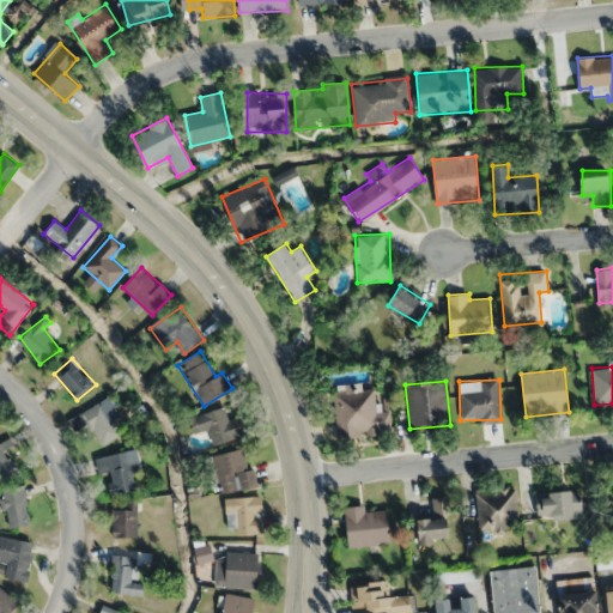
[(338,439),(392,435),(389,411),(377,412),(375,389),(334,393),(338,439)]
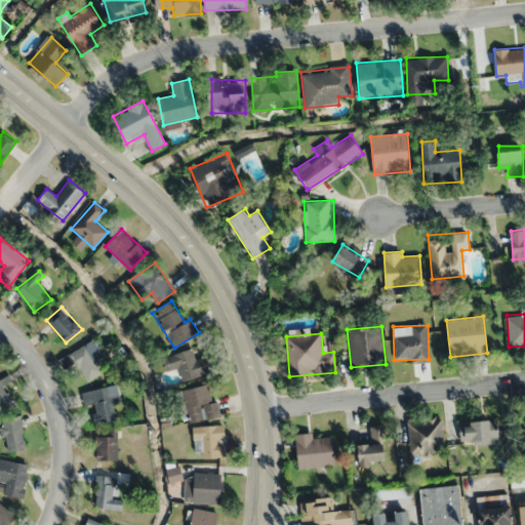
[(76,363),(87,381),(108,368),(90,340),(58,360),(65,369),(76,363)]
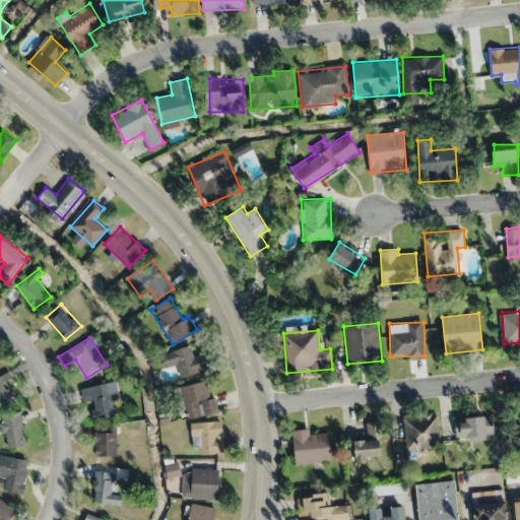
[(176,364),(181,378),(209,368),(203,352),(194,355),(190,344),(160,355),(165,368),(176,364)]
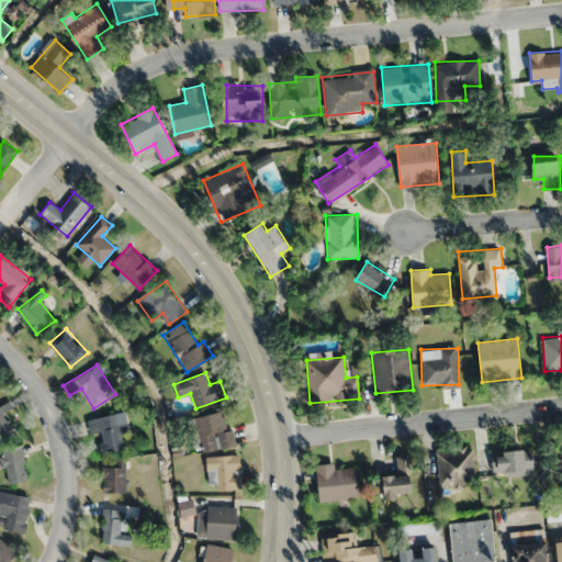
[(0,405),(0,441),(17,435),(6,412),(12,408),(10,402),(0,405)]
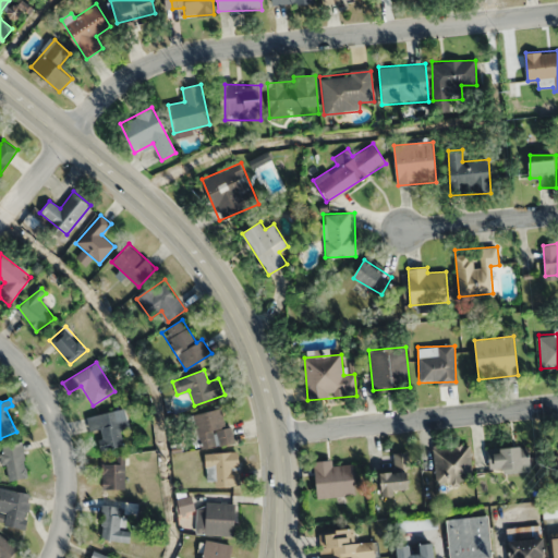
[(87,417),(92,434),(97,432),(101,450),(124,445),(121,431),(128,429),(122,408),(87,417)]
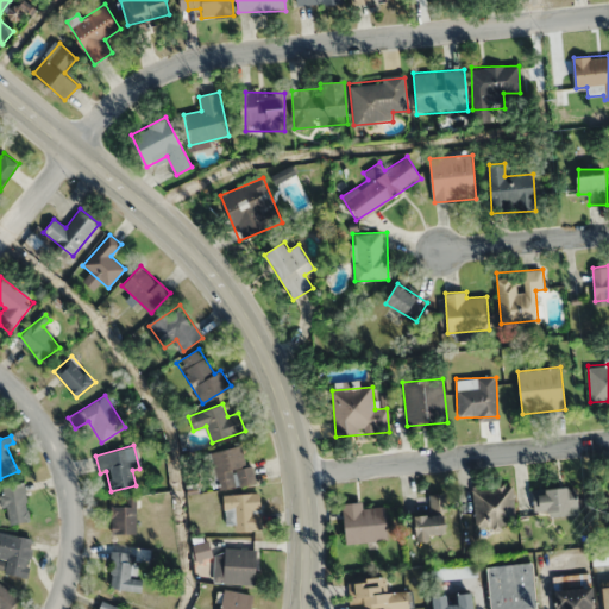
[(212,451),(219,490),(256,484),(253,464),(248,465),(244,446),(212,451)]
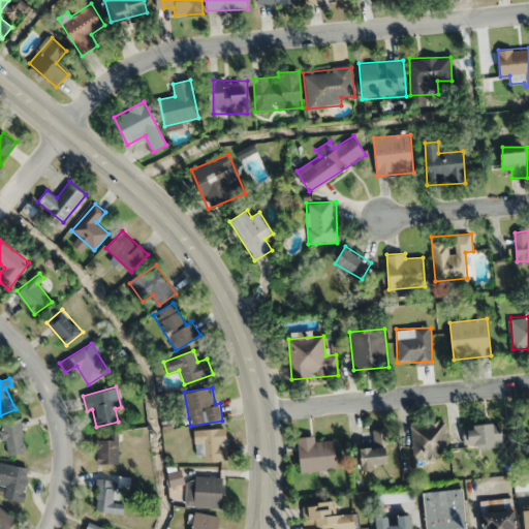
[(1,422),(7,455),(27,452),(21,418),(1,422)]
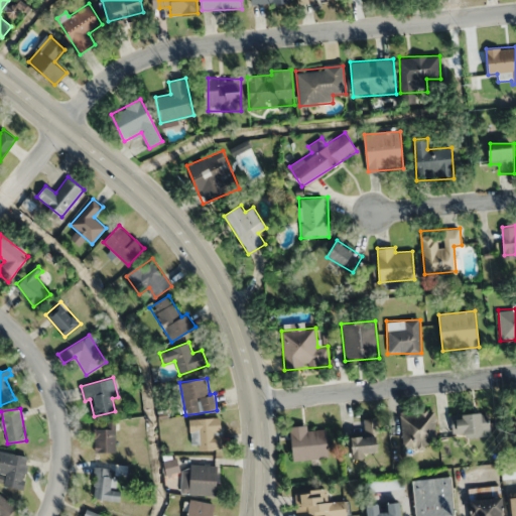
[(401,413),(402,445),(435,444),(434,412),(401,413)]
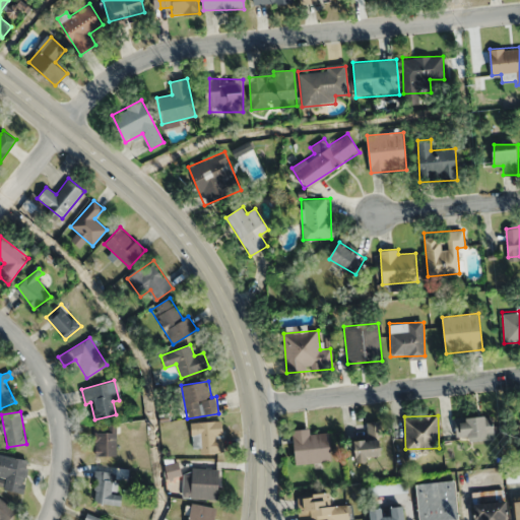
[(493,439),(493,416),(455,416),(455,439),(493,439)]
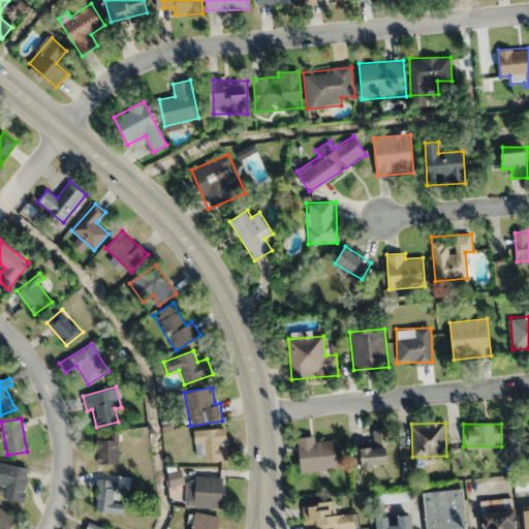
[(195,430),(197,462),(228,461),(226,428),(195,430)]
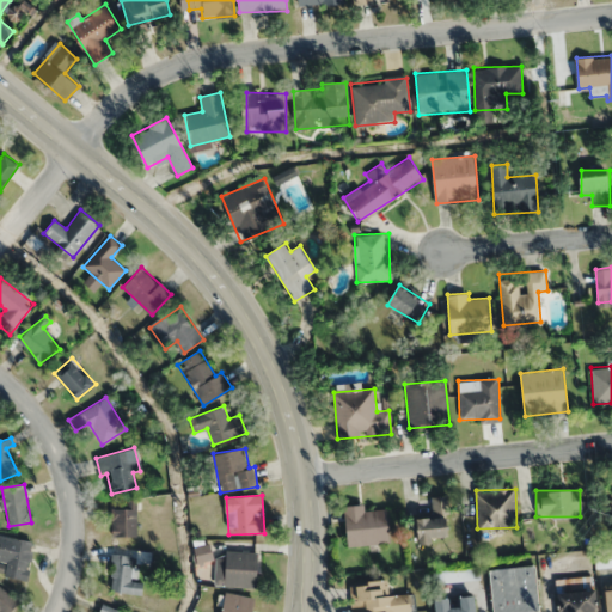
[(432,518),(417,519),(418,543),(451,542),(448,496),(430,497),(432,518)]
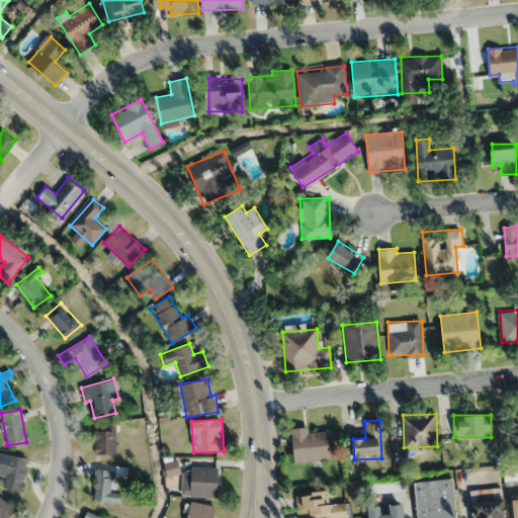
[(293,462),(329,460),(328,428),(291,430),(293,462)]
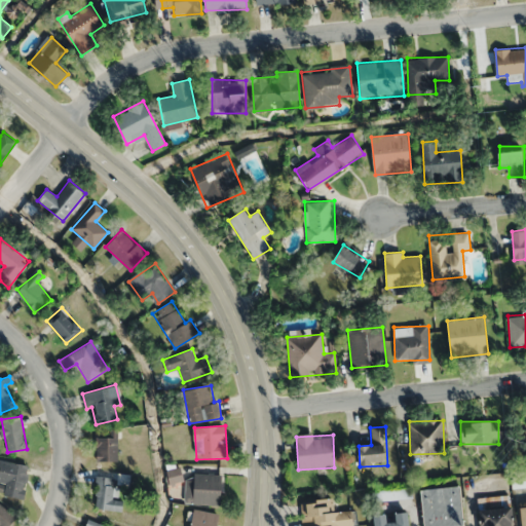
[(30,465),(0,458),(0,482),(6,484),(4,494),(22,498),(30,465)]
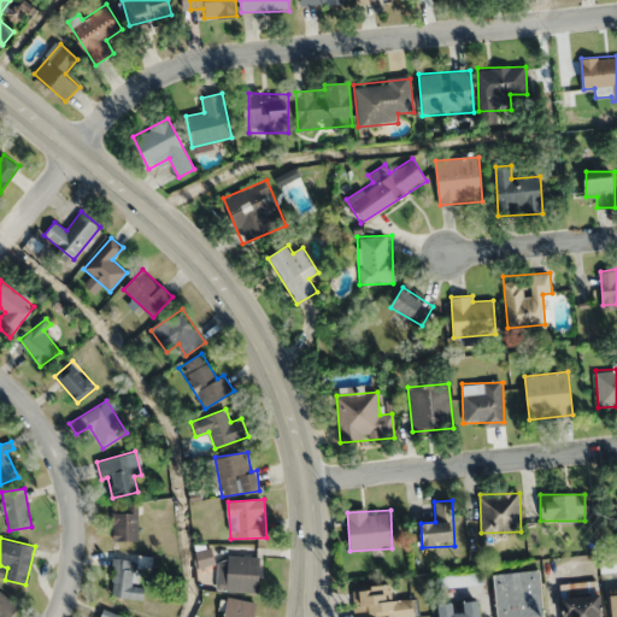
[(203,565),(213,562),(210,550),(199,553),(203,565)]
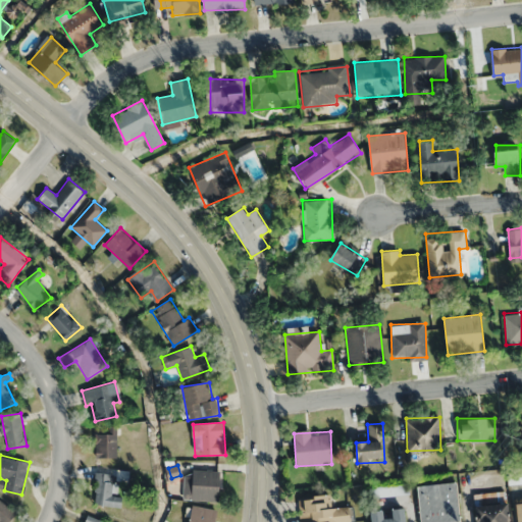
[(221,471),(190,470),(188,500),(219,501),(221,471)]
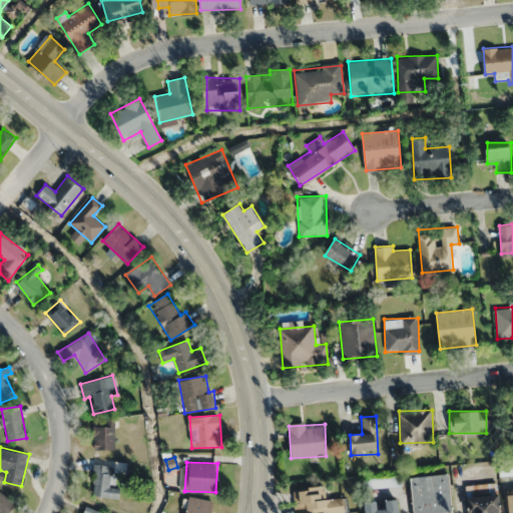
[(119,500),(121,488),(111,486),(114,467),(94,463),(88,493),(119,500)]
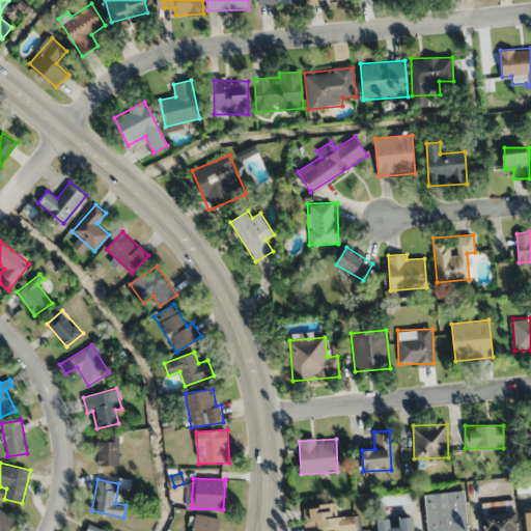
[(468,530),(465,491),(424,494),(427,530),(468,530)]
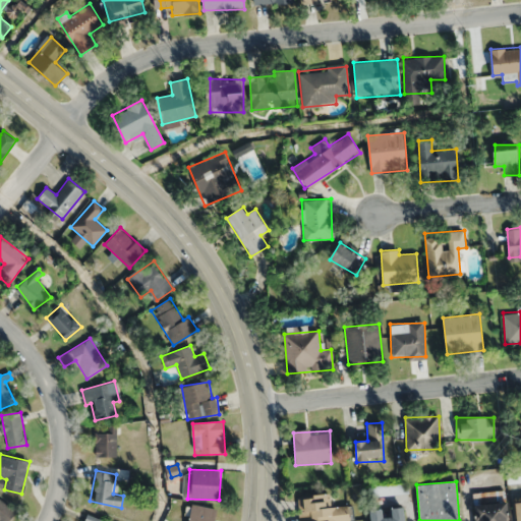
[(301,520),(353,520),(352,506),(331,507),(331,495),(301,496),(301,520)]
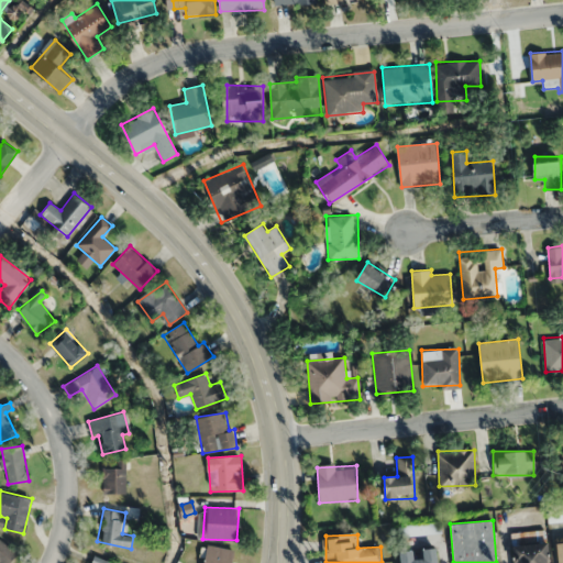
[(9,562),(18,554),(0,539),(0,562),(9,562)]
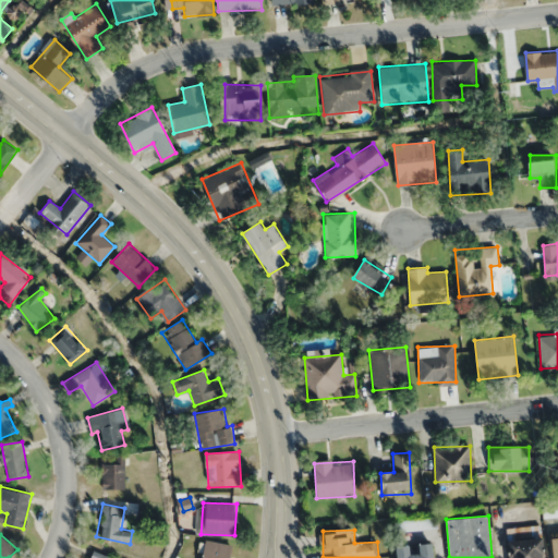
[(544,557),(544,537),(509,540),(510,557),(544,557)]
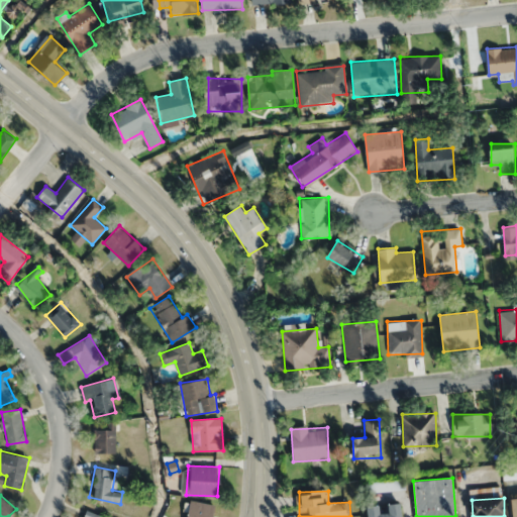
[(215,516),(216,504),(188,503),(187,516),(215,516)]
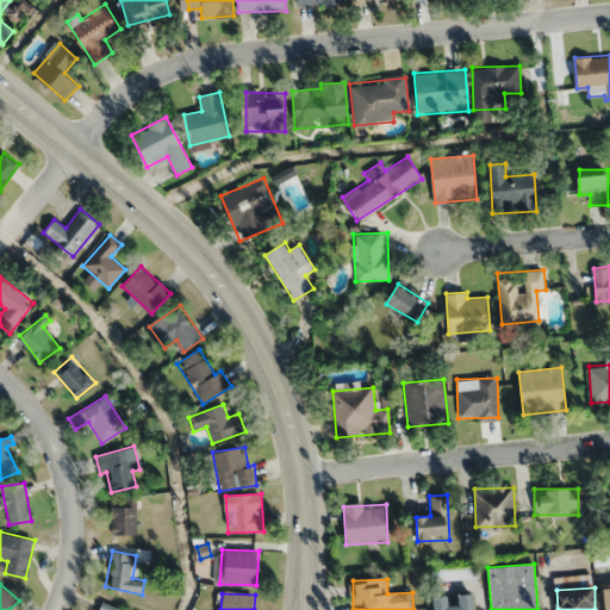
[(475,609),(475,595),(435,597),(435,609),(475,609)]
